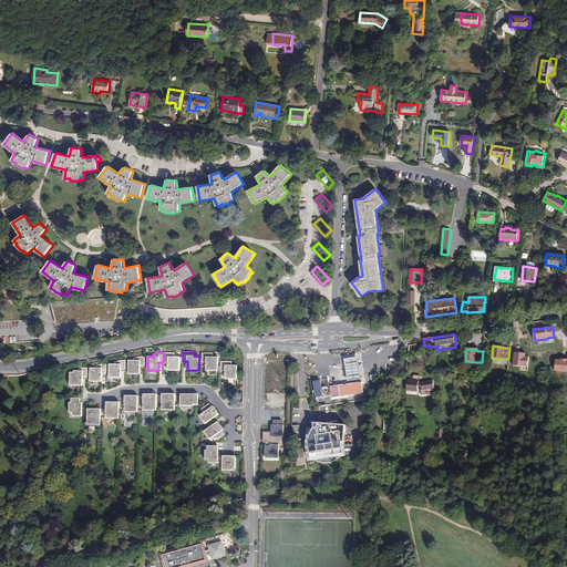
[(164,353),(163,362),(167,362),(167,371),(179,371),(179,363),(179,357),(174,357),(174,353),(164,353)]
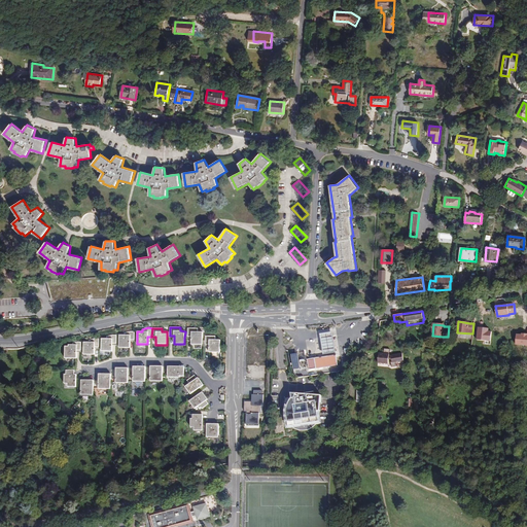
[(198,328),(187,328),(187,332),(187,337),(191,337),(191,339),(191,345),(203,345),(203,341),(203,332),(198,331),(198,328)]
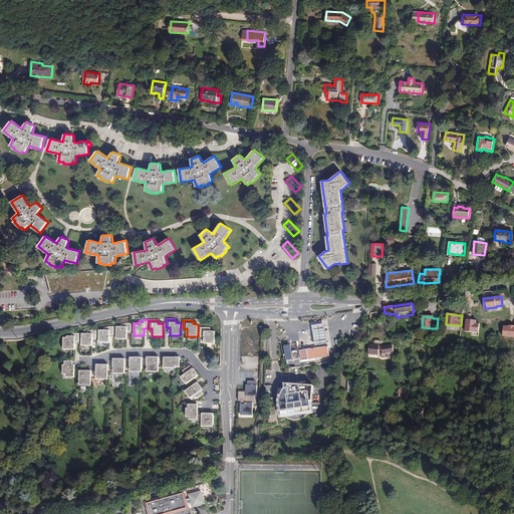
[(115,336),(115,338),(126,339),(126,333),(126,331),(131,331),(131,328),(131,323),(126,323),(120,324),(120,326),(115,326),(115,331),(115,336)]
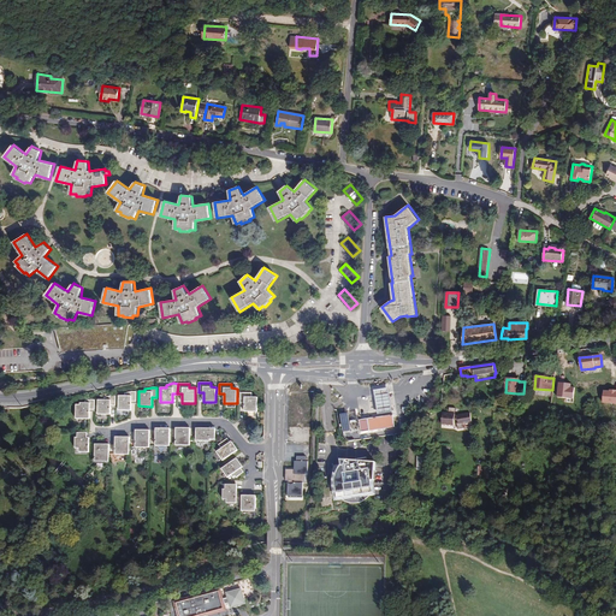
[(389,388),(374,390),(374,392),(375,401),(377,406),(378,412),(378,415),(392,413),(392,410),(391,403),(391,398),(390,390),(389,388)]
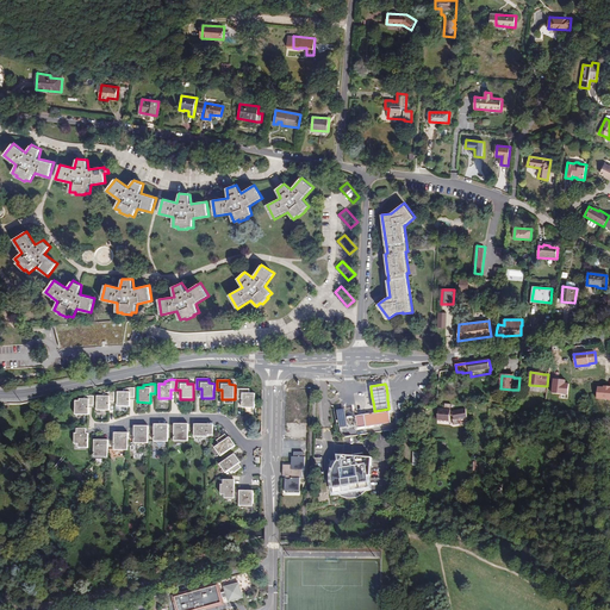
[(609,386),(604,386),(604,387),(598,387),(597,399),(609,399),(609,386)]
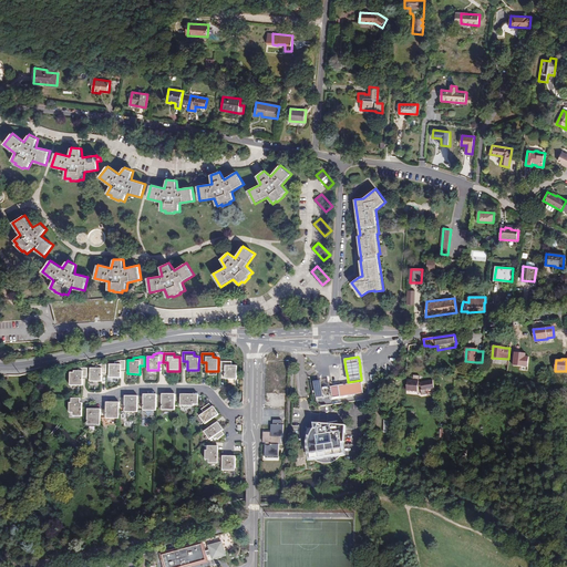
[(109,375),(109,378),(121,378),(121,371),(121,370),(125,370),(125,366),(125,360),(121,360),(114,362),(114,364),(109,364),(109,369),(109,375)]
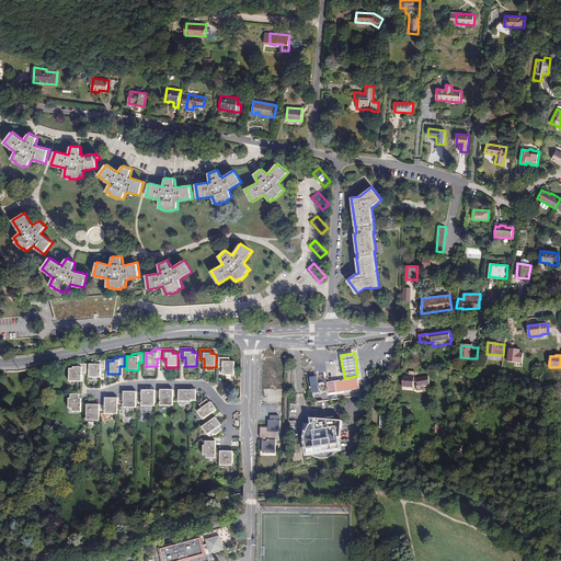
[(229,357),(218,357),(218,363),(218,367),(222,367),(222,368),(222,375),(235,375),(235,362),(229,362),(229,357)]
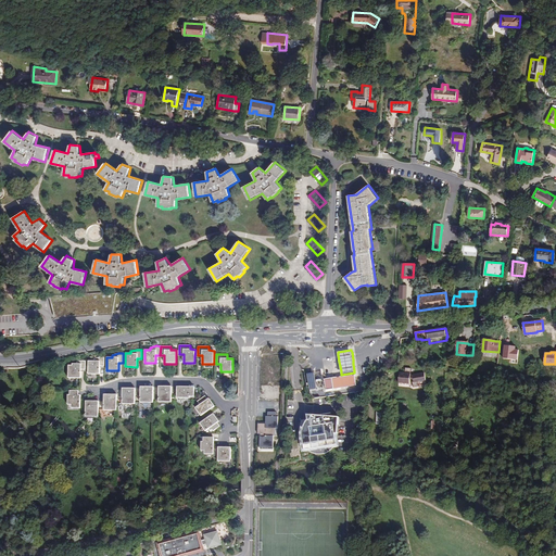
[(88,371),(88,374),(99,375),(99,368),(99,366),(103,366),(103,362),(104,357),(100,357),(93,358),(93,361),(88,361),(88,366),(88,371)]
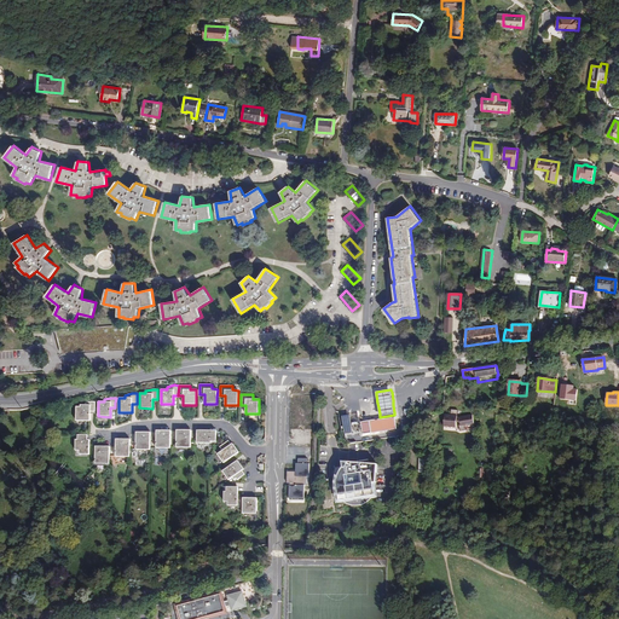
[(76,406),(76,421),(90,421),(90,414),(90,411),(94,411),(94,408),(94,401),(91,401),(85,403),(85,405),(80,405),(80,406),(76,406)]
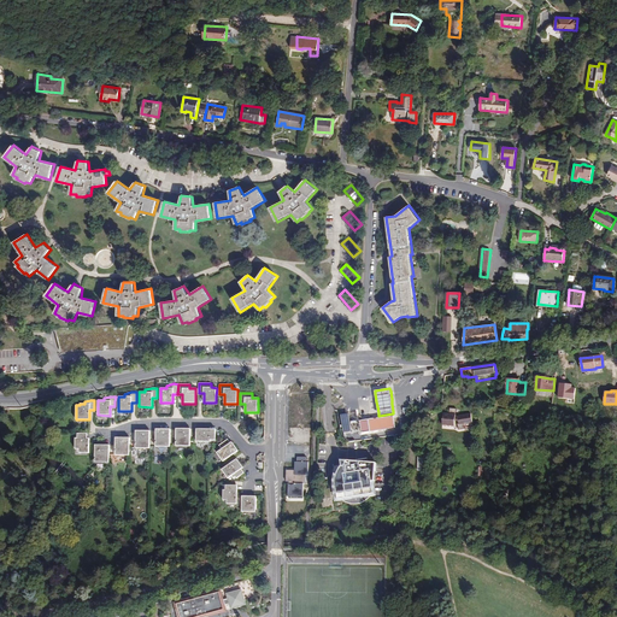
[(456,409),(450,407),(450,413),(444,412),(442,424),(454,425),(456,421),(458,421),(459,424),(458,424),(459,429),(464,429),(463,423),(472,422),(471,413),(459,415),(459,416),(456,415),(456,409)]
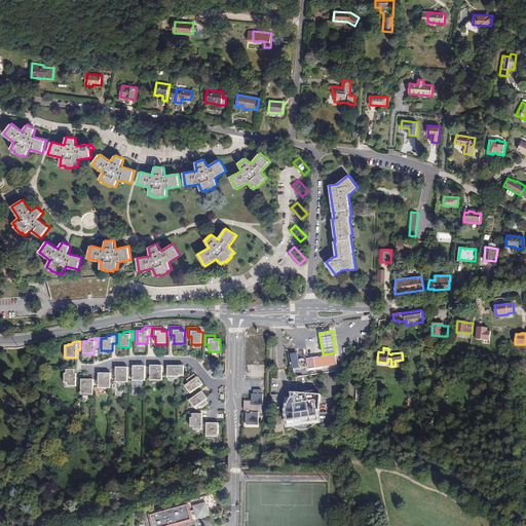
[(301,351),(298,352),(295,352),(292,353),(294,368),(296,367),(300,367),(303,366),(307,365),(305,354),(305,351),(301,351)]
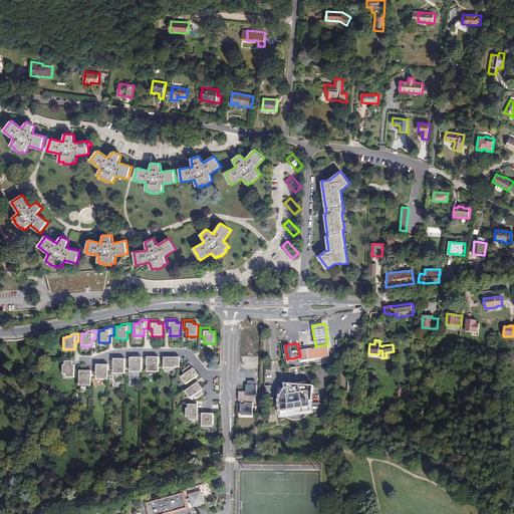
[(328,345),(306,349),(307,358),(308,359),(329,356),(328,345)]
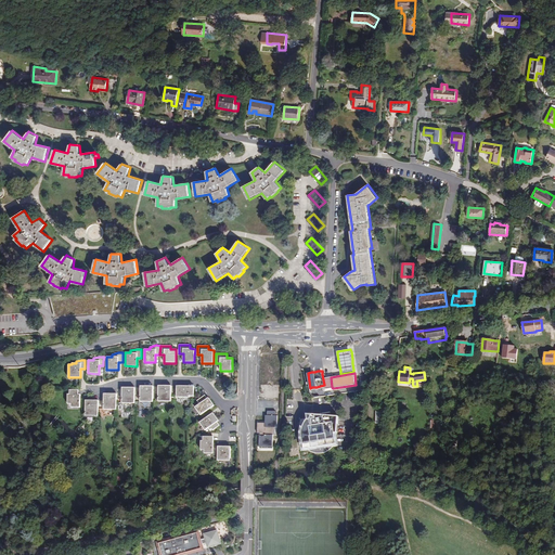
[(153,402),(153,386),(142,386),(142,387),(140,387),(140,402),(153,402)]
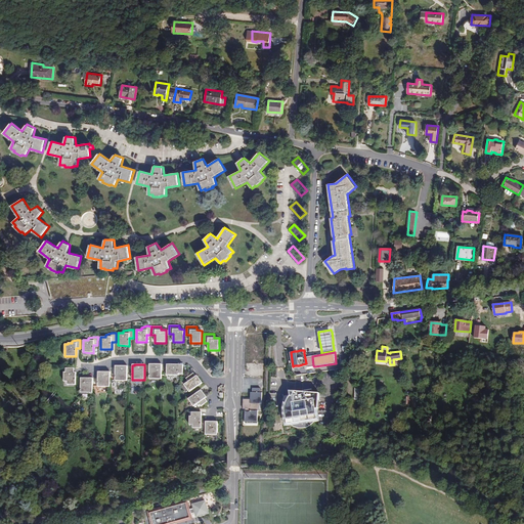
[(162,379),(162,364),(151,364),(151,365),(149,365),(149,379),(162,379)]
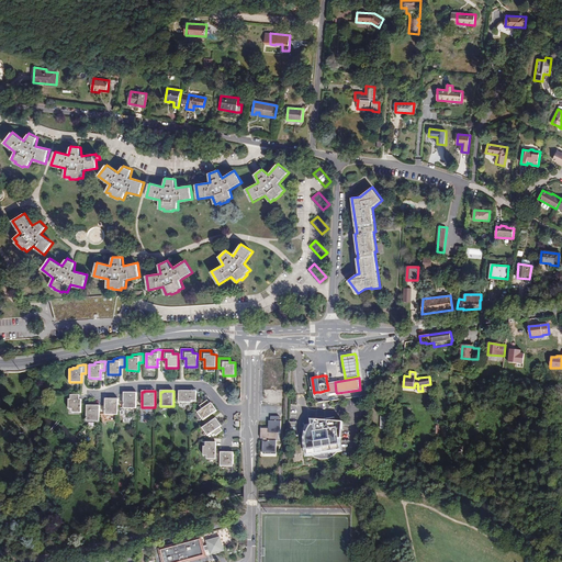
[(197,401),(197,392),(189,392),(189,391),(180,391),(179,402),(192,403),(192,401),(197,401)]
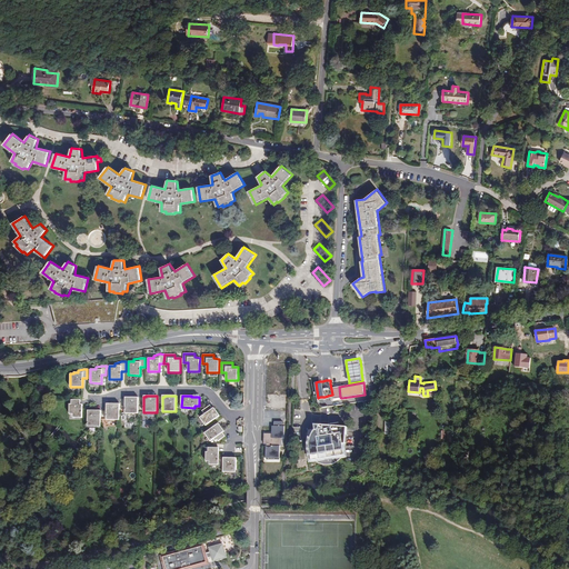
[(138,413),(138,398),(127,397),(127,399),(125,399),(125,413),(138,413)]
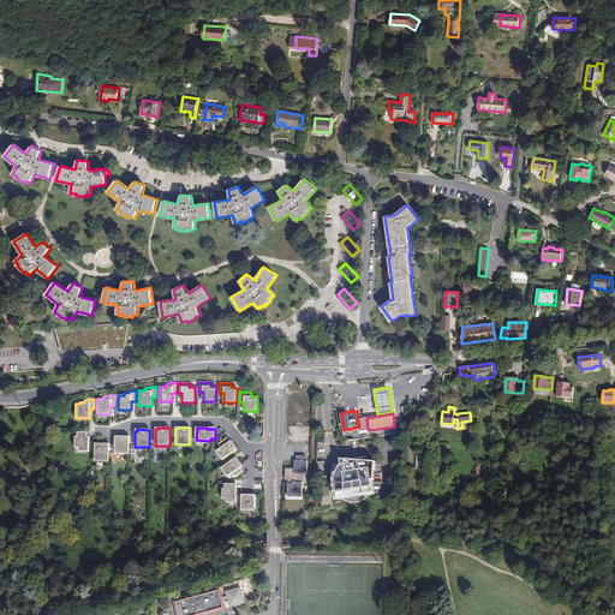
[(76,431),(76,448),(79,448),(79,452),(89,452),(90,437),(88,437),(88,433),(76,431)]
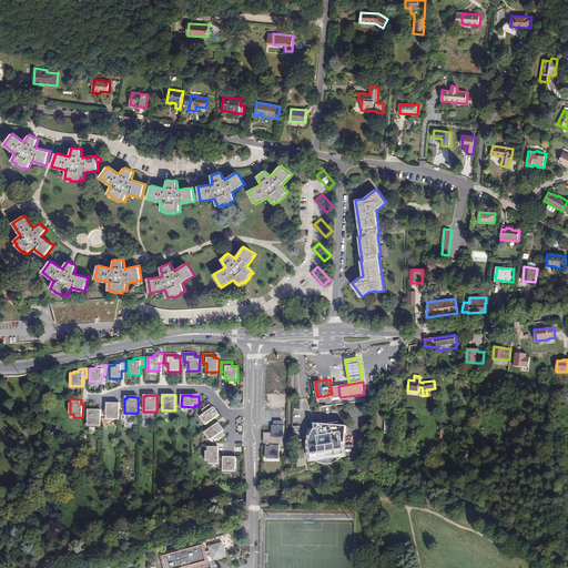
[(119,419),(119,403),(109,403),(109,404),(105,404),(105,419),(119,419)]
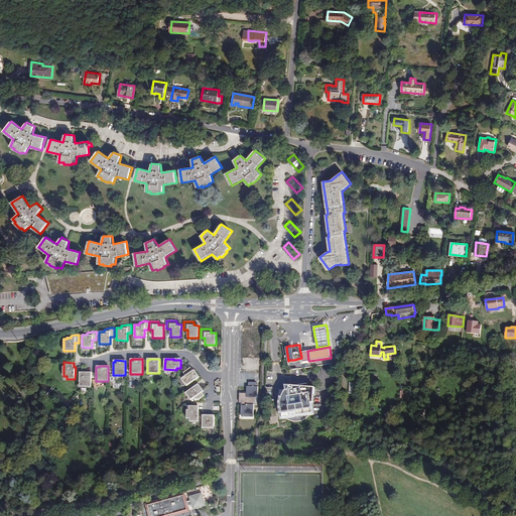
[(185,376),(181,379),(186,386),(200,377),(195,370),(194,370),(194,371),(190,367),(183,373),(185,376)]
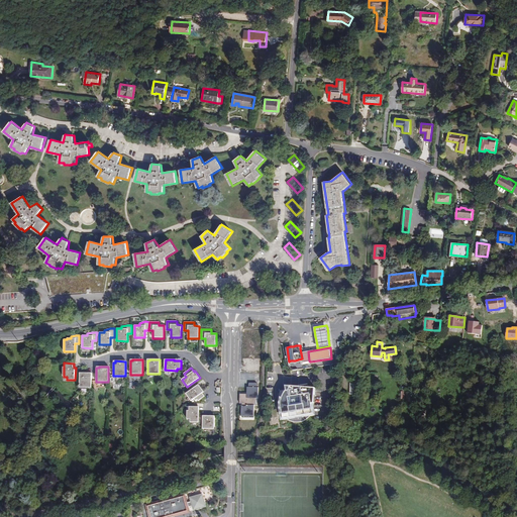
[(91,388),(91,373),(81,373),(81,374),(79,374),(79,388),(91,388)]
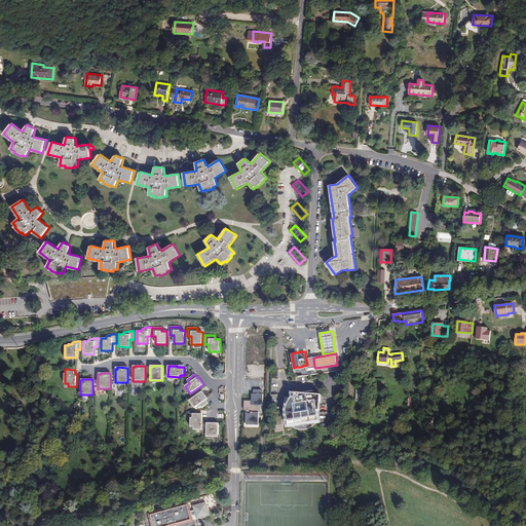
[(366,387),(357,386),(355,402),(366,402),(366,387)]
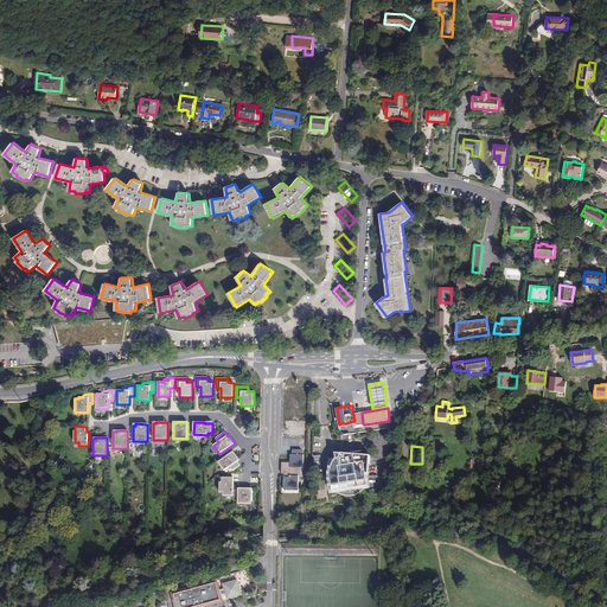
[(291,462),(282,462),(281,473),(285,473),(285,477),(283,489),(299,489),(299,475),(302,475),(302,467),(304,468),(304,454),(302,454),(302,449),(293,449),(293,454),(291,454),(291,462)]
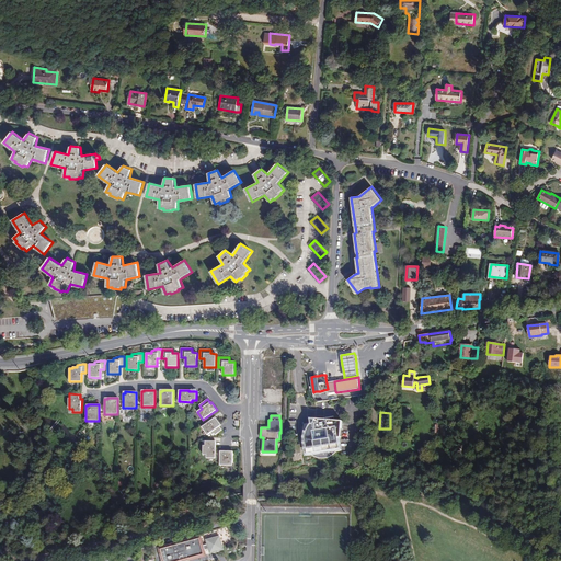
[(216,418),(202,427),(208,435),(212,433),(213,435),(215,434),(215,435),(222,430),(220,426),(221,425),(216,418)]
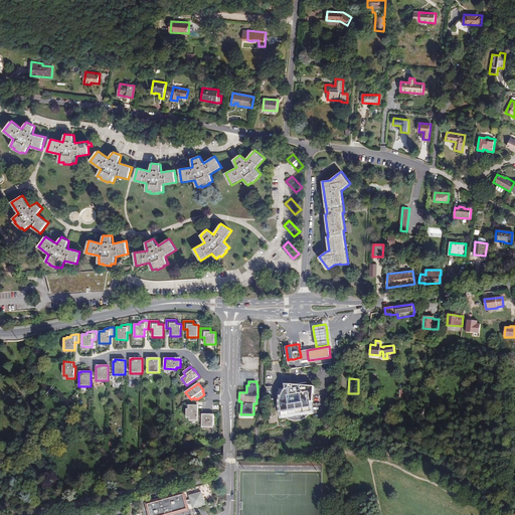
[(315,387),(285,384),(288,395),(284,396),(283,398),(282,400),(282,402),(281,404),(281,406),(281,408),(283,418),(313,412),(311,402),(313,402),(315,387)]
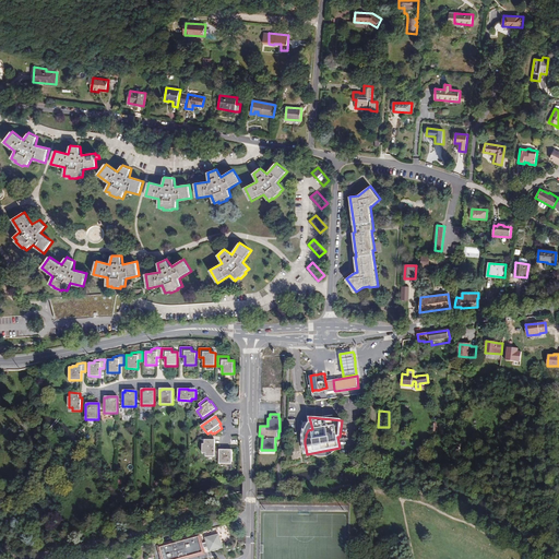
[(202,440),(202,453),(205,453),(205,456),(214,456),(215,447),(215,444),(214,444),(214,440),(202,440)]
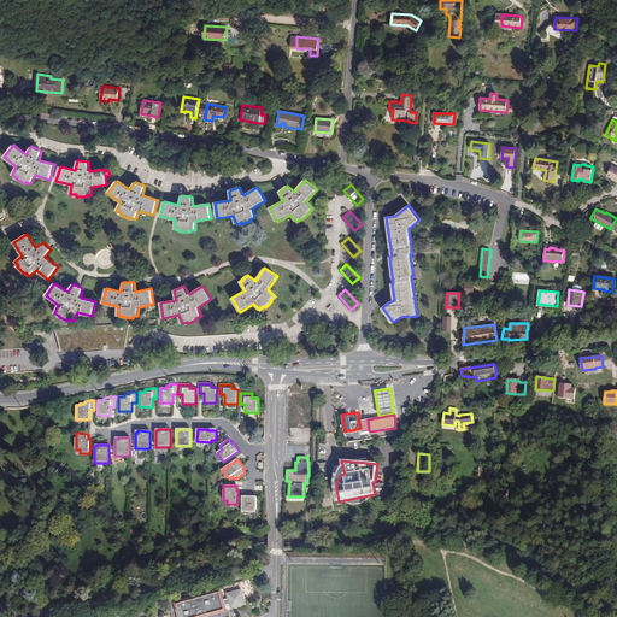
[(256,512),(256,498),(253,498),(253,497),(242,497),(242,506),(242,512),(256,512)]
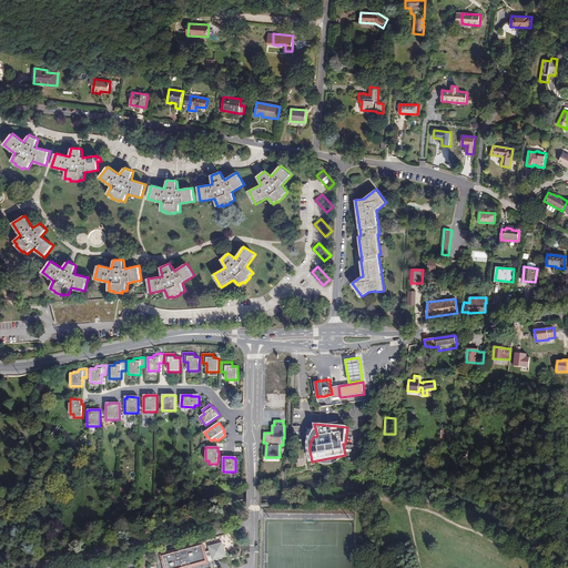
[(165,564),(165,567),(180,567),(208,560),(208,557),(210,556),(212,556),(213,560),(226,556),(225,551),(223,544),(210,547),(211,551),(206,553),(203,543),(163,554),(164,558),(163,559),(163,564),(165,564)]
